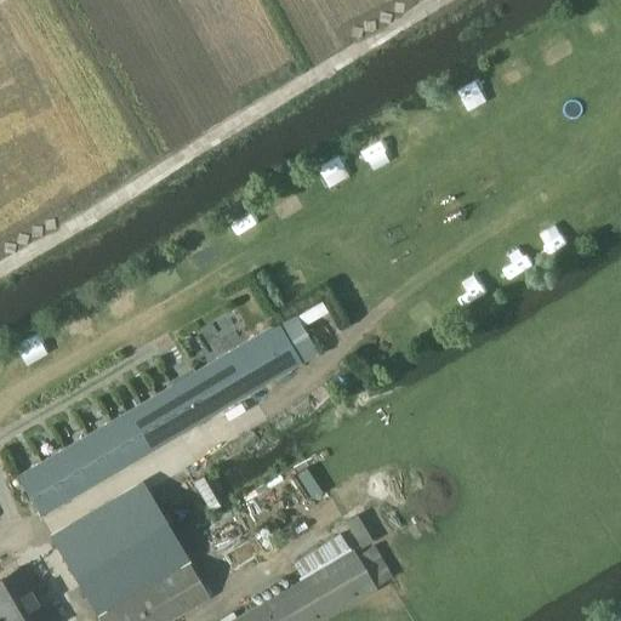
[(360,144),(371,164),(391,153),(380,134),(360,144)]
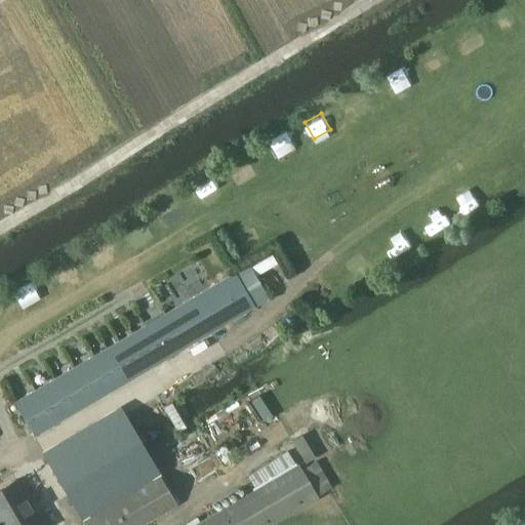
[(272,254),(251,268),(256,276),(277,264),(272,254)]
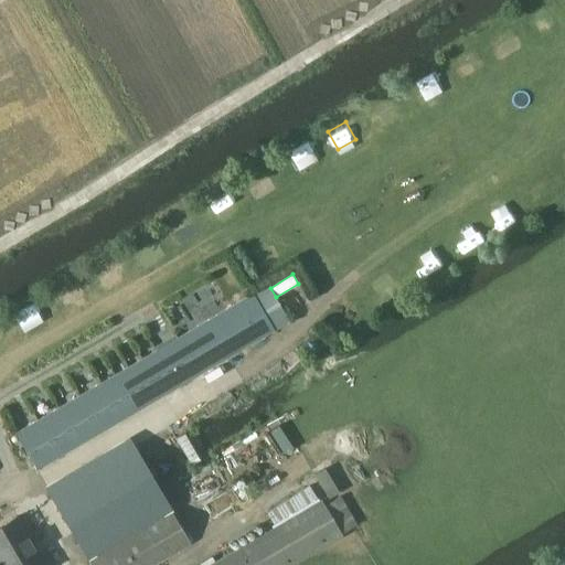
[(34,422),(17,432),(34,462),(38,468),(164,394),(274,330),(289,320),(268,285),(253,294),(142,358),(34,422)]
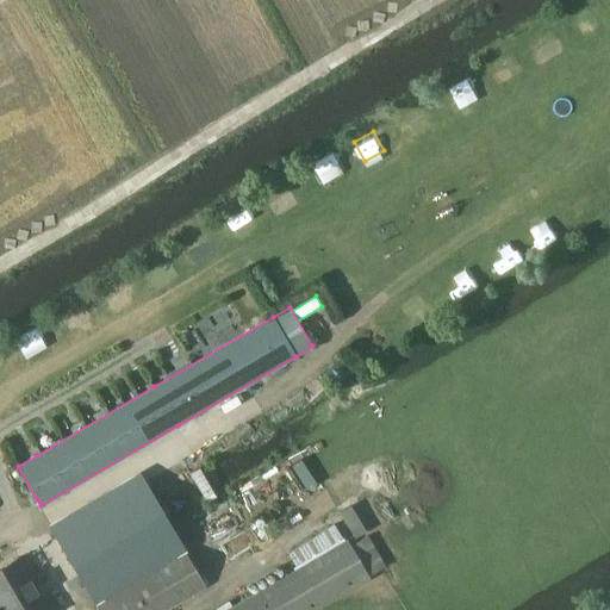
[(101,609),(163,609),(205,586),(144,483),(57,534),(101,609)]
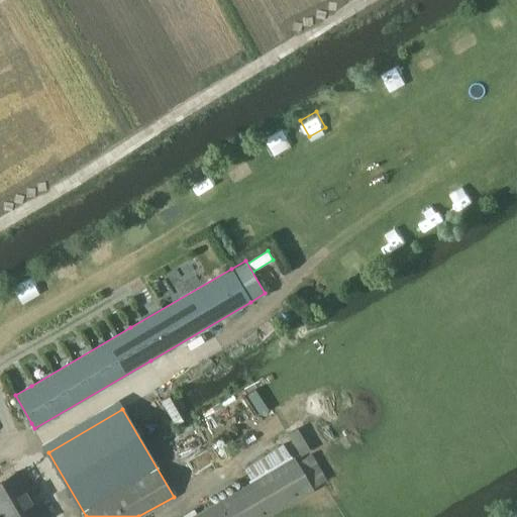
[(313,488),(328,479),(313,454),(298,463),(296,458),(294,459),(286,445),(246,469),(253,482),(192,516),(268,516),(314,490),(313,488)]
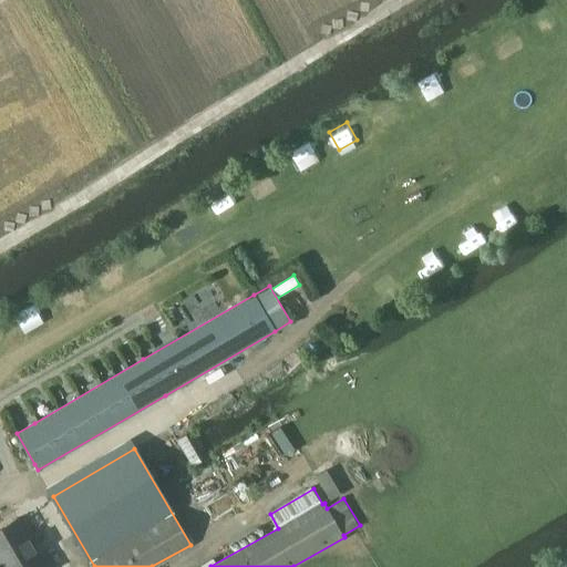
[(0,565),(1,566),(45,566),(47,566),(28,534),(32,532),(24,518),(20,521),(18,517),(0,527),(0,565)]
